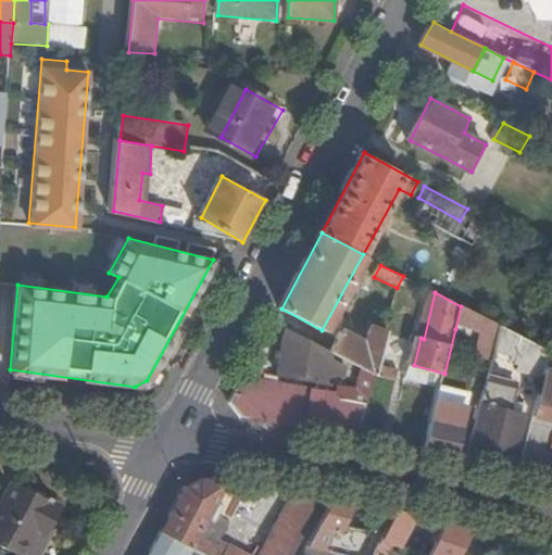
[(484,318),(461,306),(455,329),(479,337),(484,318)]
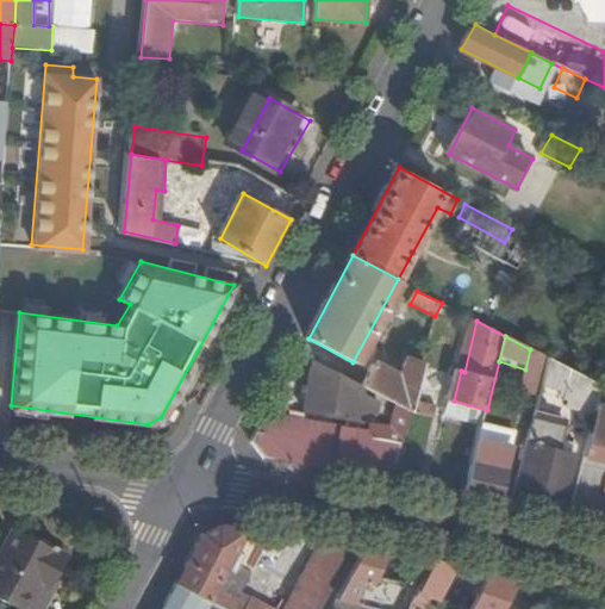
[(549,360),(530,349),(525,370),(521,389),(542,393),(543,385),(549,360)]
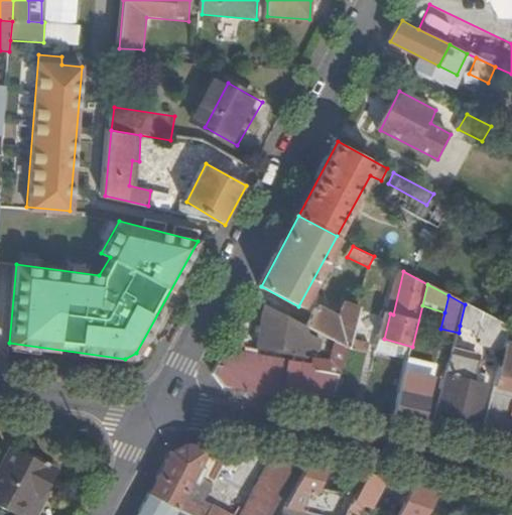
[(340,342),(350,348),(360,307),(350,302),(341,318),(317,306),(307,324),(306,326),(310,328),(340,342)]
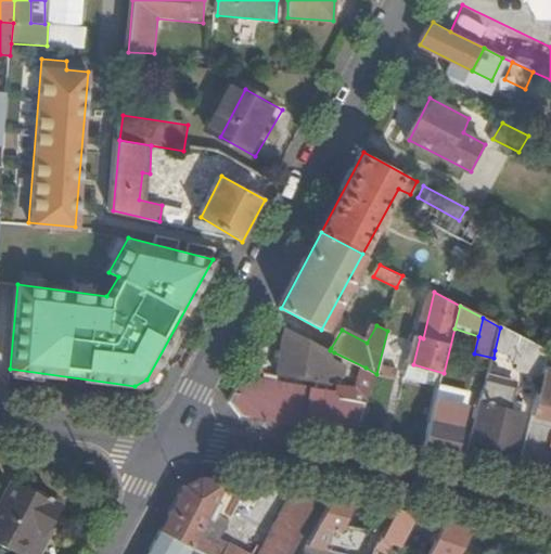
[(330,350),(287,327),(279,372),(329,383),(331,374),(346,376),(348,365),(333,357),(334,352),(330,350)]
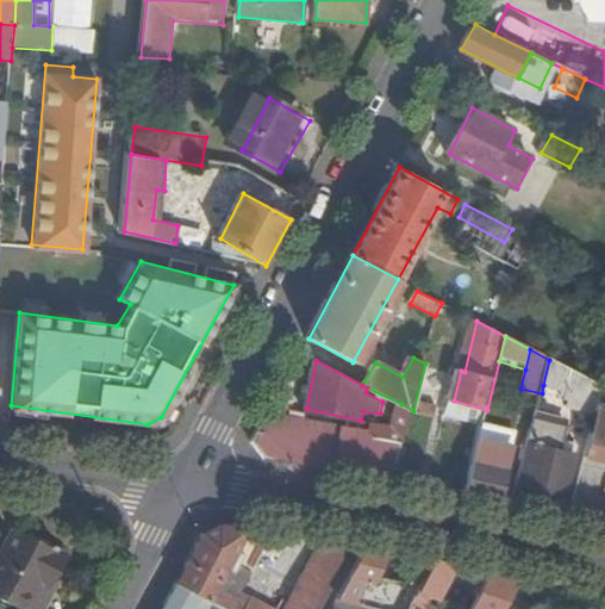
[(575,374),(549,360),(543,385),(562,390),(560,397),(569,399),(575,374)]
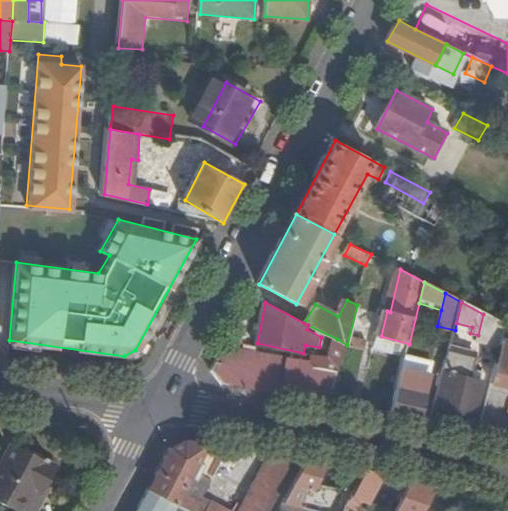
[(507,326),(483,314),(478,335),(477,341),(502,347),(503,341),(507,326)]
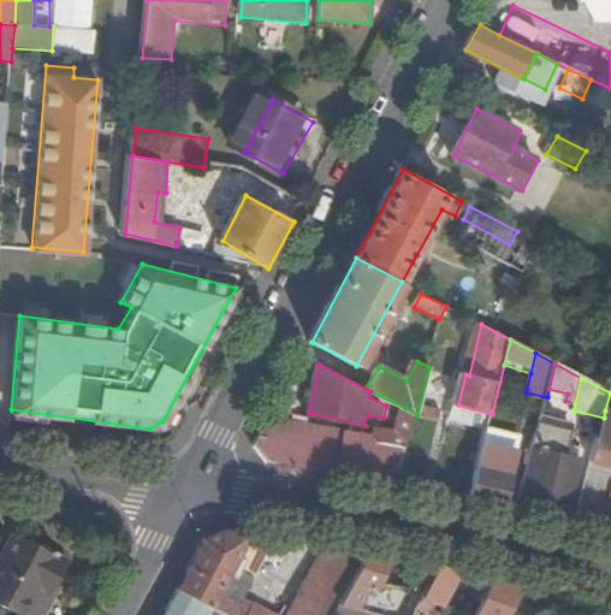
[(428,379),(426,391),(438,394),(440,382),(428,379)]
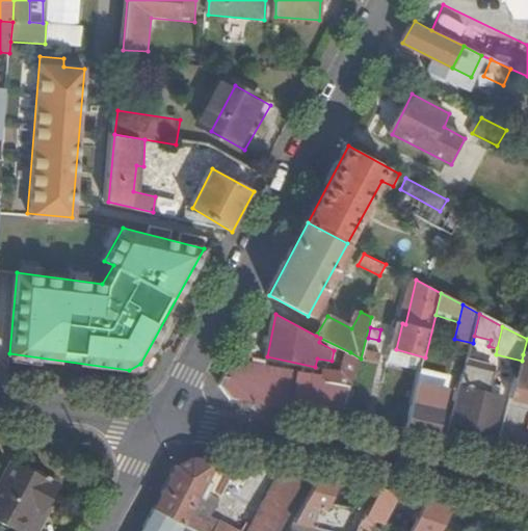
[(365,349),(363,360),(381,363),(384,352),(365,349)]
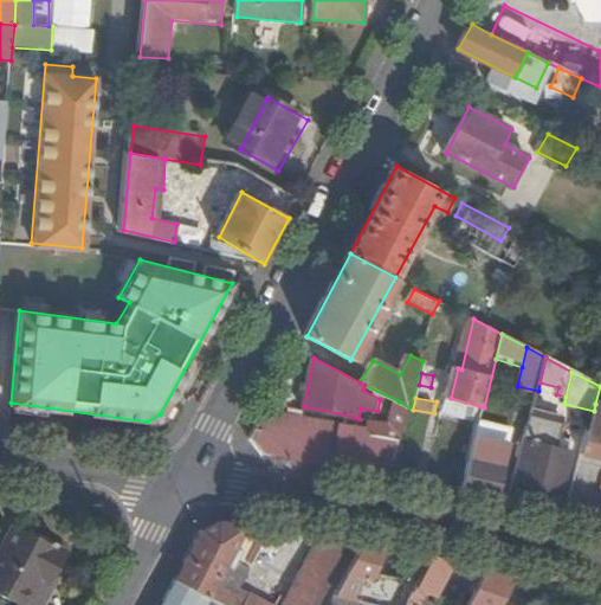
[(484,407),(451,398),(446,414),(480,423),(484,407)]
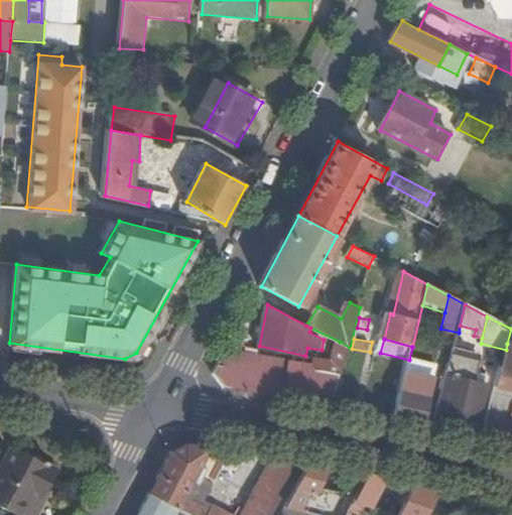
[(350,348),(340,342),(334,360),(317,357),(315,368),(342,372),(344,373),(350,348)]
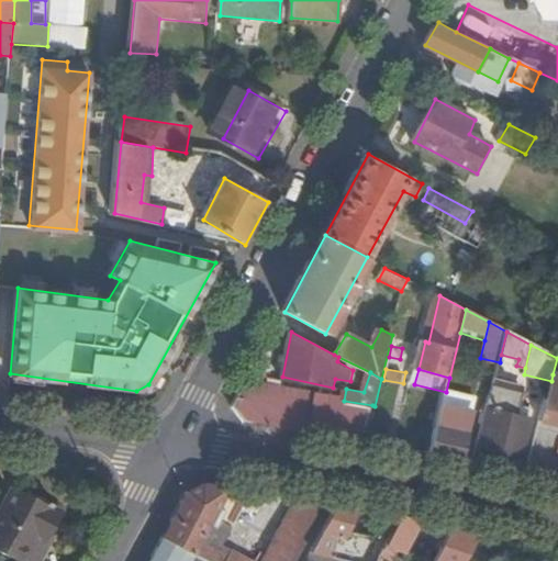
[(551,381),(542,424),(557,427),(557,376),(553,374),(551,381)]
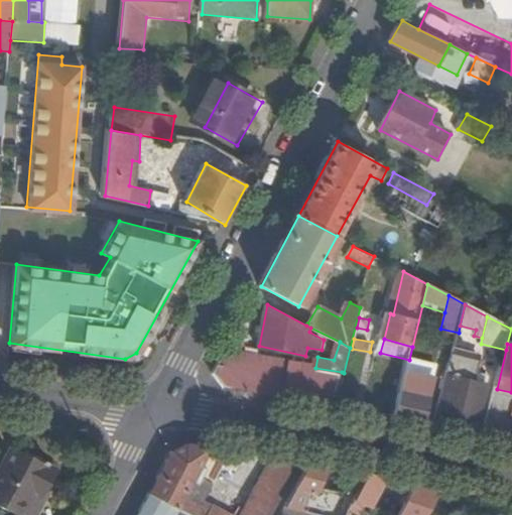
[(448,377),(476,383),(481,357),(454,350),(448,377)]
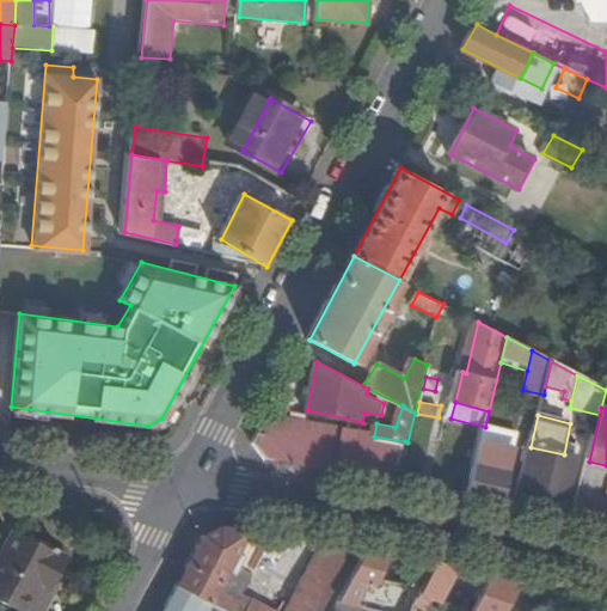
[(374,437),(267,419),(255,441),(265,460),(399,481),(405,441),(374,437)]
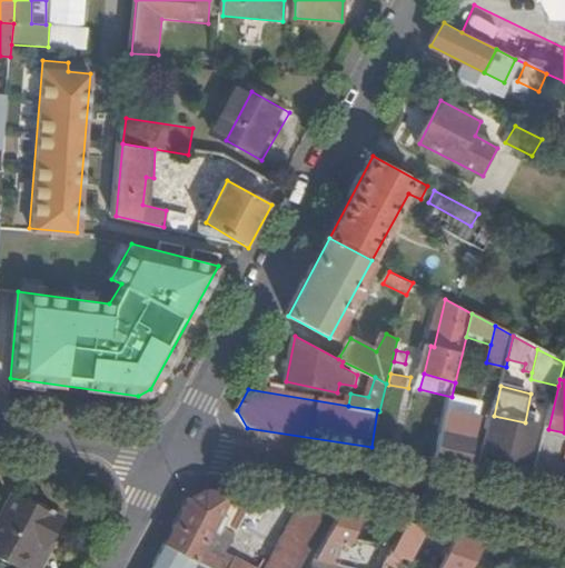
[(443,429),(476,438),(482,417),(448,408),(443,429)]
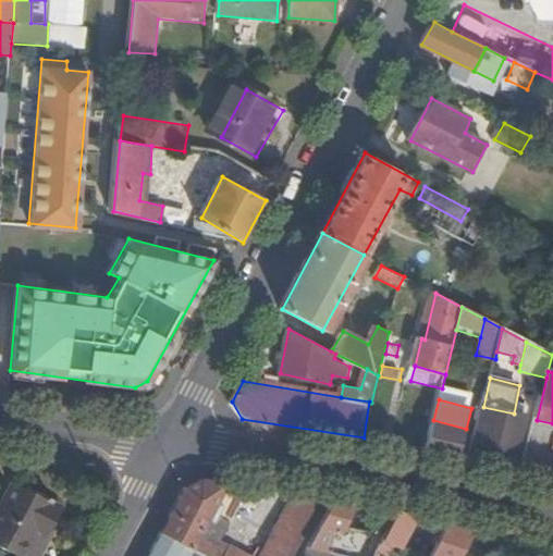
[(483,407),(475,443),(519,453),(527,417),(514,414),(483,407)]
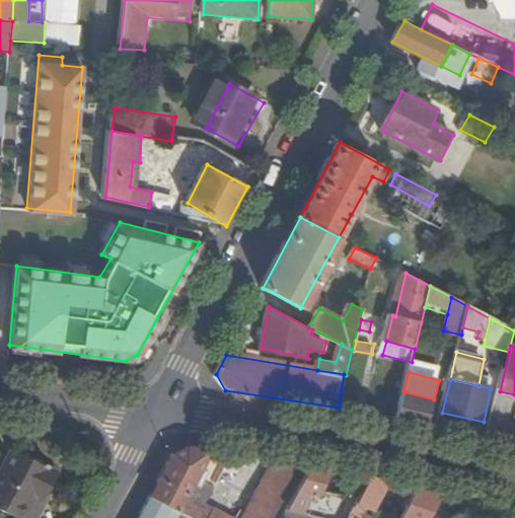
[(403,391),(396,419),(429,425),(434,399),(403,391)]
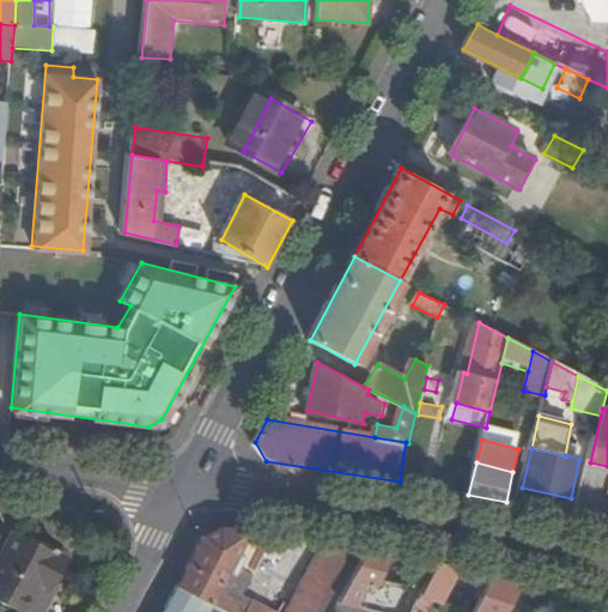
[(0,561),(0,600),(22,611),(46,611),(55,595),(50,593),(71,556),(17,529),(0,561)]
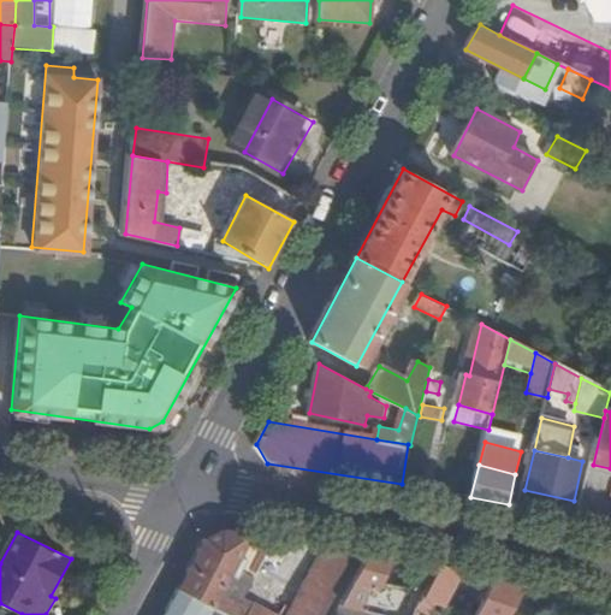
[(324,614),(359,550),(336,547),(298,614),(276,614),(245,599),(270,550),(250,539),(251,534),(229,532),(206,540),(179,589),(229,614),(324,614)]
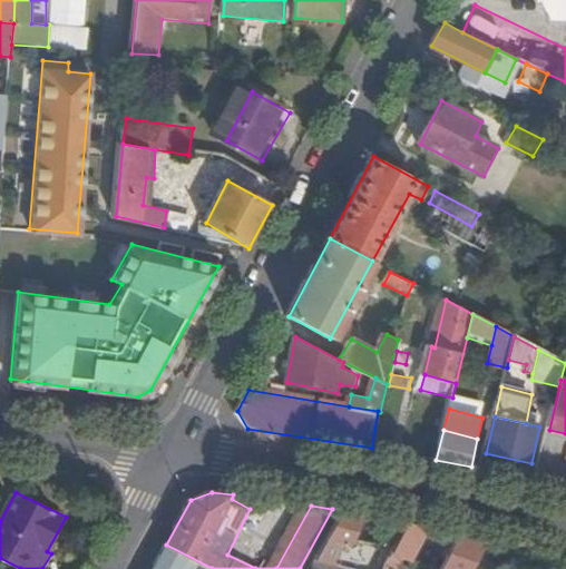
[(360,568),(370,568),(383,543),(352,537),(363,514),(340,511),(314,559),(353,568),(360,568)]
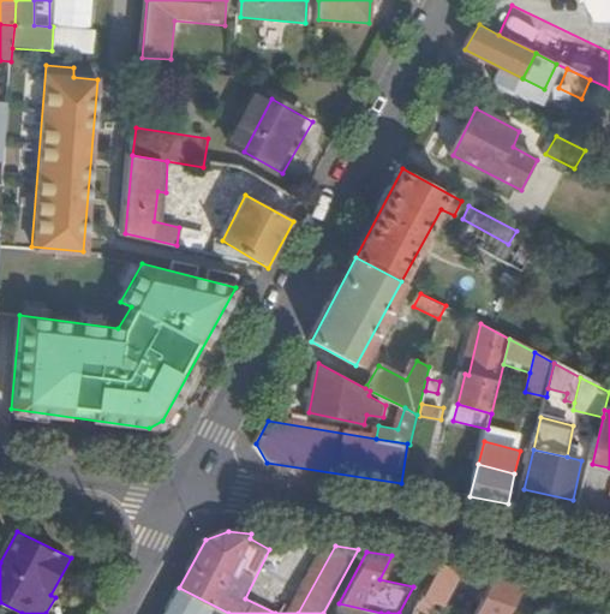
[(441,602),(460,570),(438,565),(420,600),(432,606),(436,600),(441,602)]
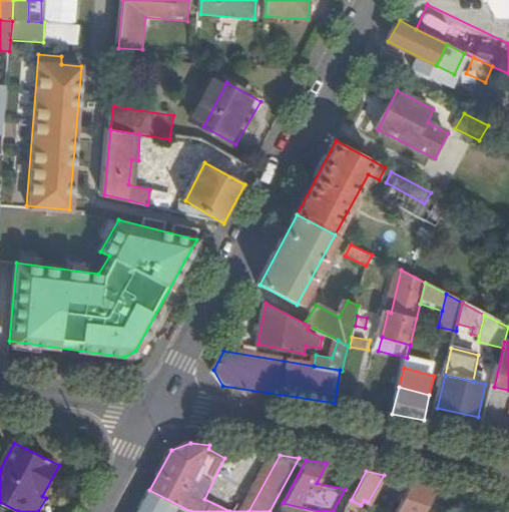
[(422,511),(436,486),(413,481),(396,511),(422,511)]
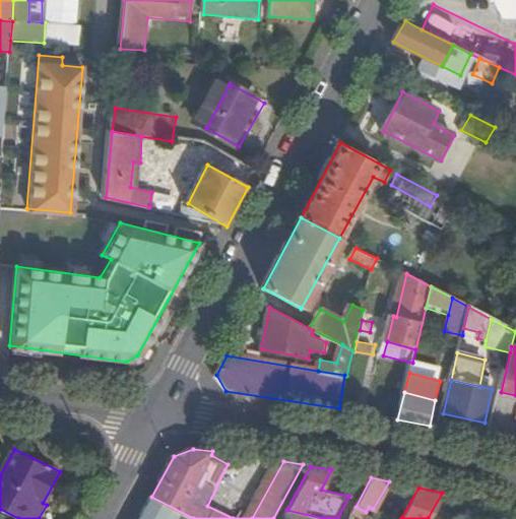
[(193,518),(151,497),(139,518),(193,518)]
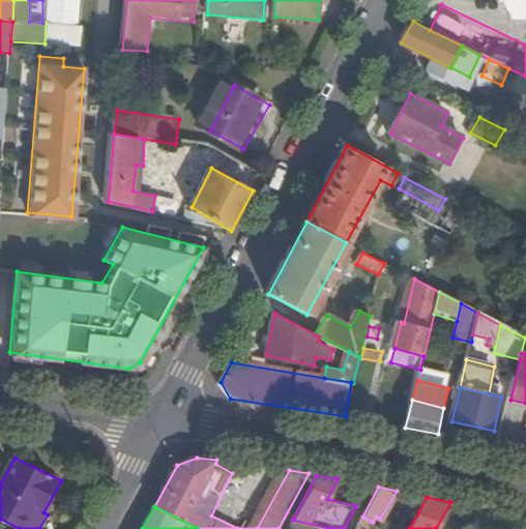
[(327,528),(328,528),(292,520),(287,528),(327,528)]
